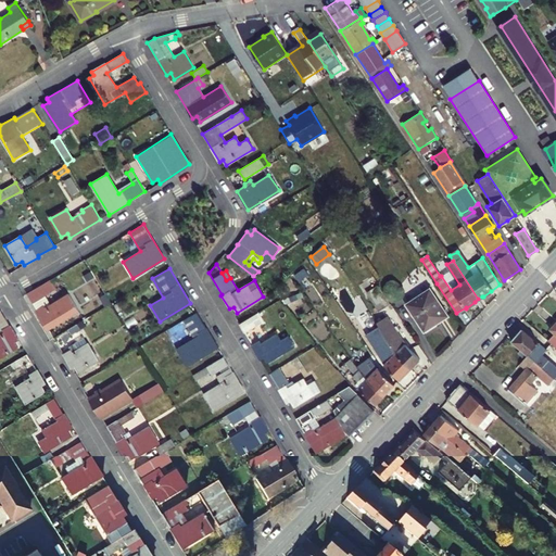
[(55,289),(49,280),(26,293),(48,329),(77,311),(67,294),(50,305),(45,295),(55,289)]
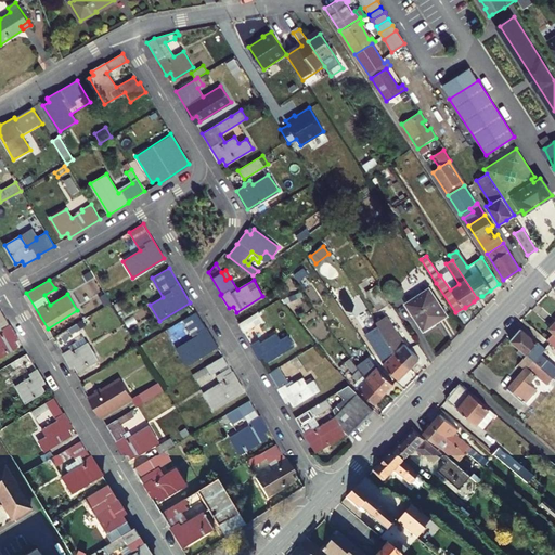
[(390,305),(378,286),(366,293),(378,312),(390,305)]
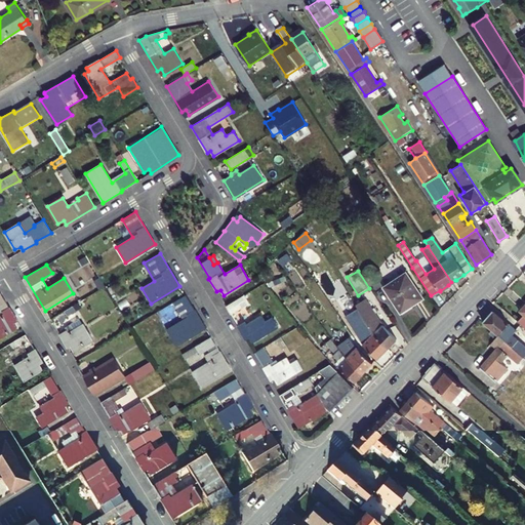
[(422,298),(405,272),(382,287),(400,313),(422,298)]
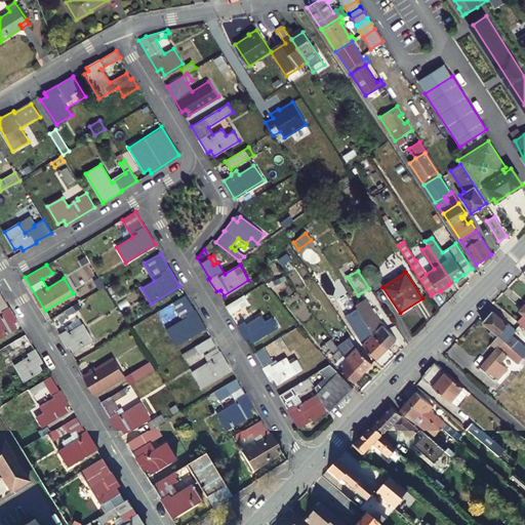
[(8,308),(0,293),(0,336),(16,327),(13,322),(16,320),(9,307),(8,308)]
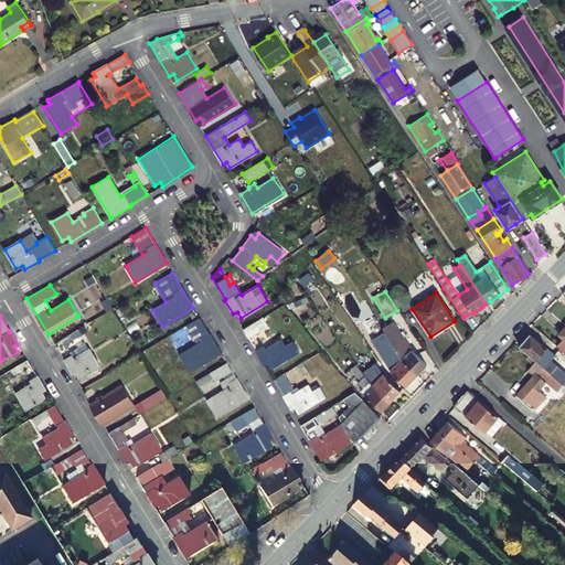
[(221,353),(199,318),(185,326),(198,345),(180,355),(190,372),(221,353)]
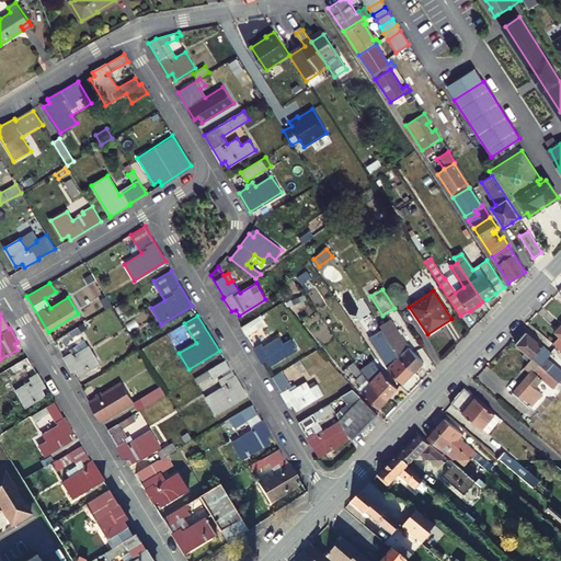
[(261,327),(255,319),(241,327),(247,335),(261,327)]
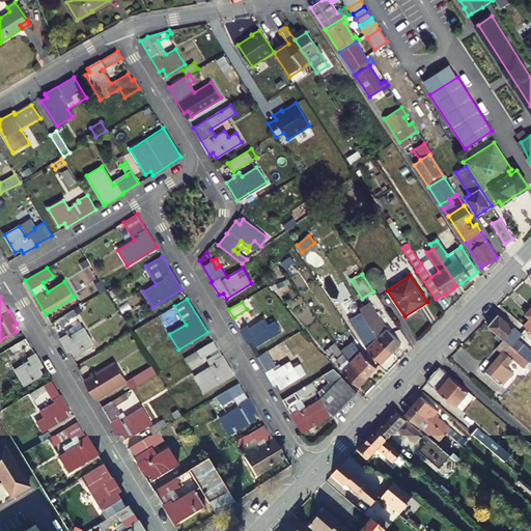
[(360,310),(361,313),(375,336),(391,353),(400,343),(386,330),(368,304),(360,310)]
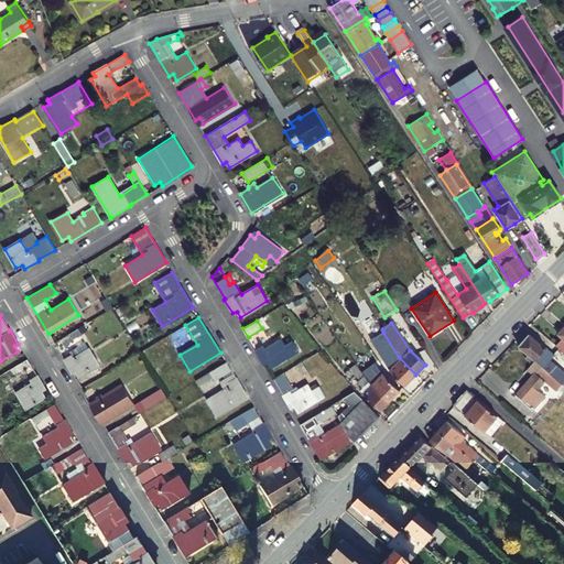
[(82,334),(77,328),(68,334),(72,339),(82,334)]
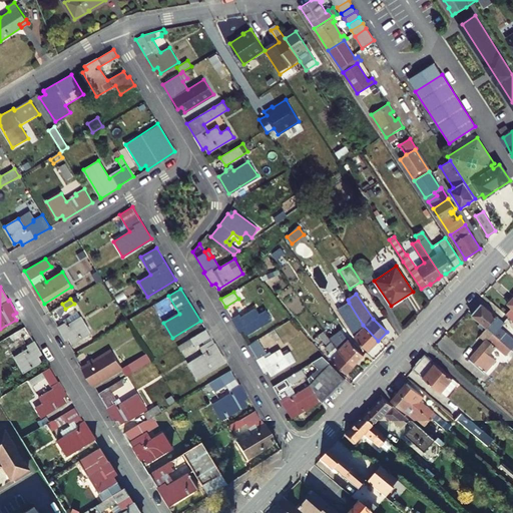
[(304,305),(314,317),(318,313),(308,301),(304,305)]
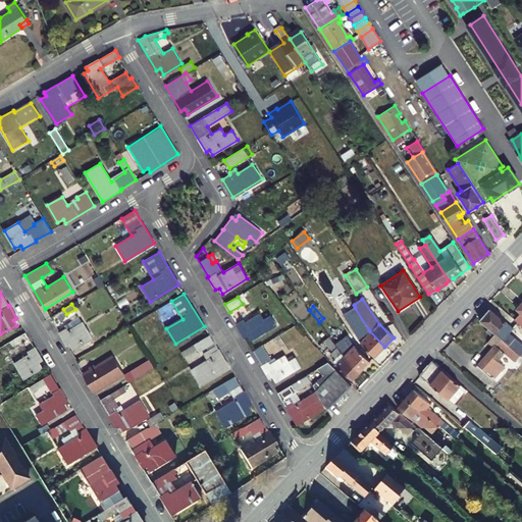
[(369,330),(355,308),(344,315),(361,344),(374,357),(384,347),(369,330)]
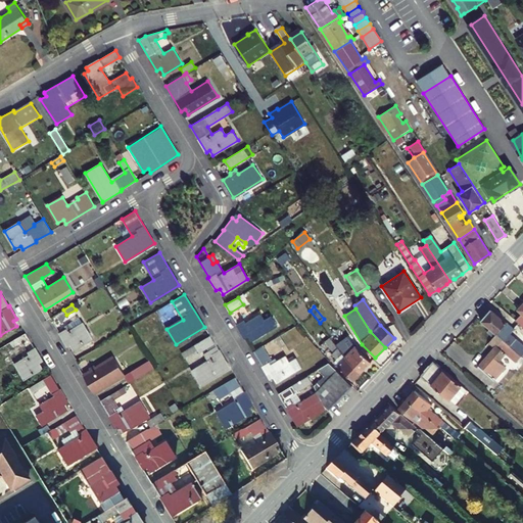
[(515,349),(519,352),(522,347),(522,346),(515,340),(517,338),(503,326),(507,322),(492,308),(482,320),(497,333),(504,339),(515,349)]
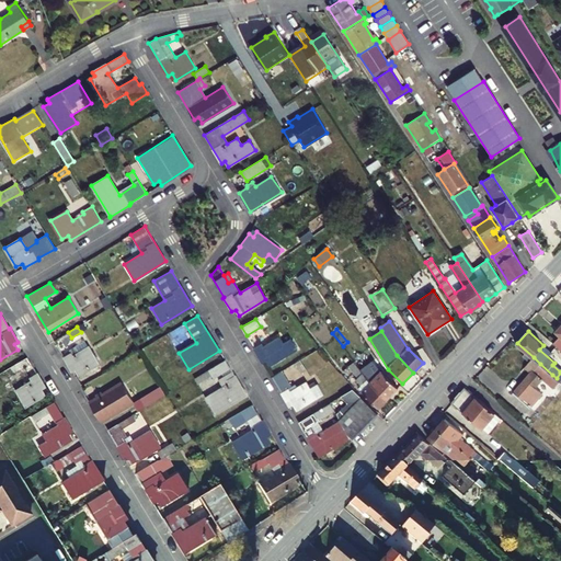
[(283,344),(279,338),(263,346),(262,345),(254,348),(254,350),(261,362),(265,359),(268,365),(296,348),(290,340),(283,344)]
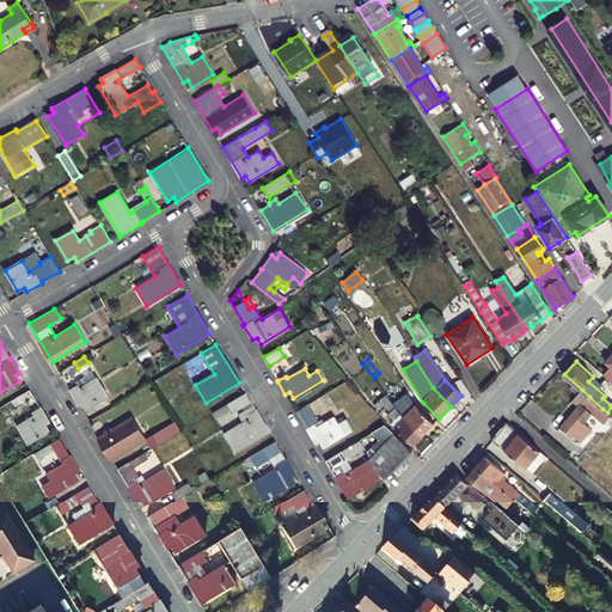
[(108,395),(96,378),(85,384),(81,379),(75,383),(77,385),(68,389),(78,404),(83,403),(86,408),(108,395)]
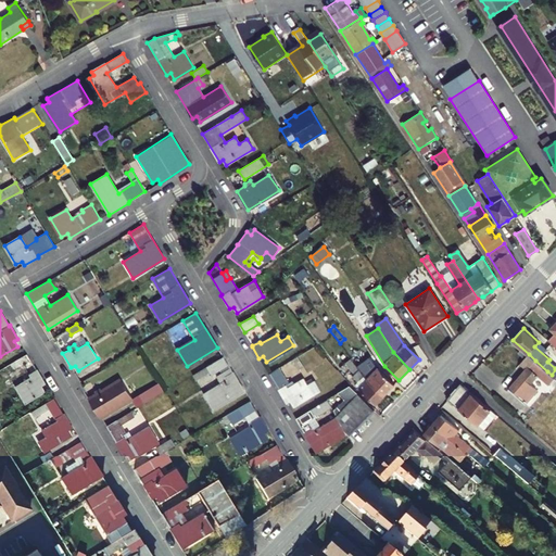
[(36,370),(26,354),(0,369),(0,376),(3,381),(10,378),(13,383),(17,381),(13,373),(25,365),(28,373),(22,376),(23,378),(22,379),(23,382),(15,387),(25,403),(45,391),(40,386),(45,383),(37,369),(36,370)]
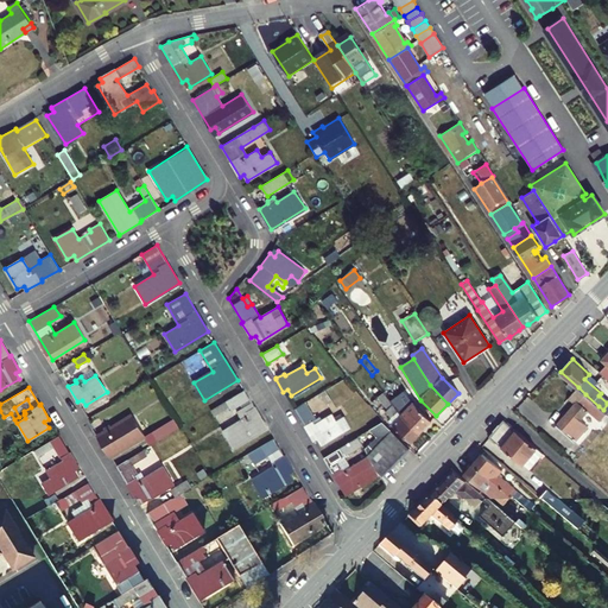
[(586,394),(578,387),(570,397),(577,403),(558,425),(576,441),(590,423),(588,420),(591,416),(587,412),(590,407),(603,418),(607,413),(603,410),(599,406),(586,394)]
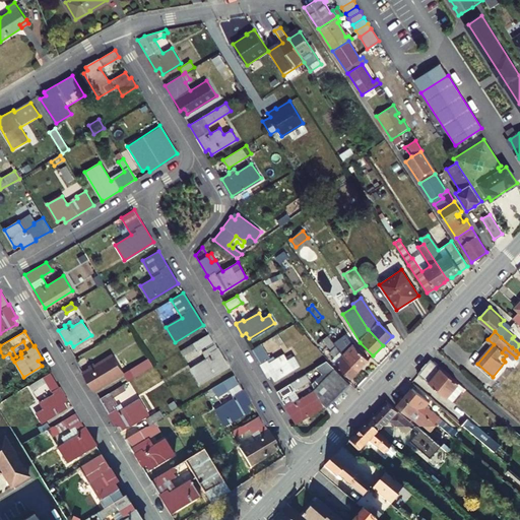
[(282,343),(276,334),(272,337),(278,345),(282,343)]
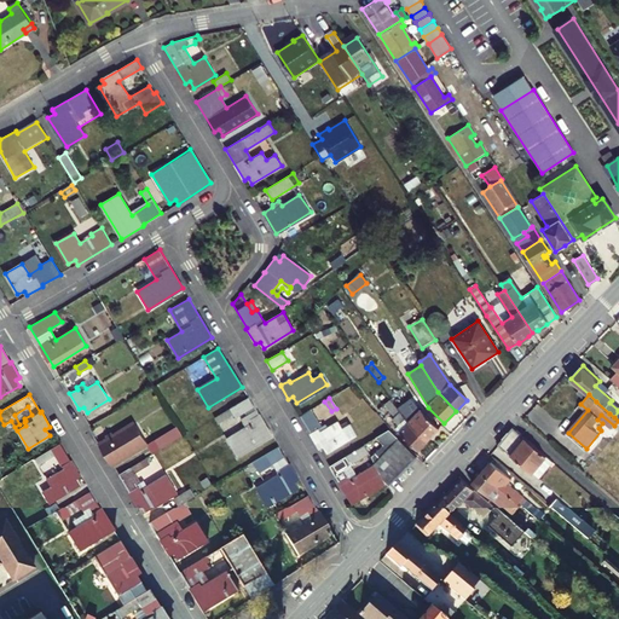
[(408,422),(426,440),(439,428),(421,410),(415,415),(406,403),(398,409),(408,422)]
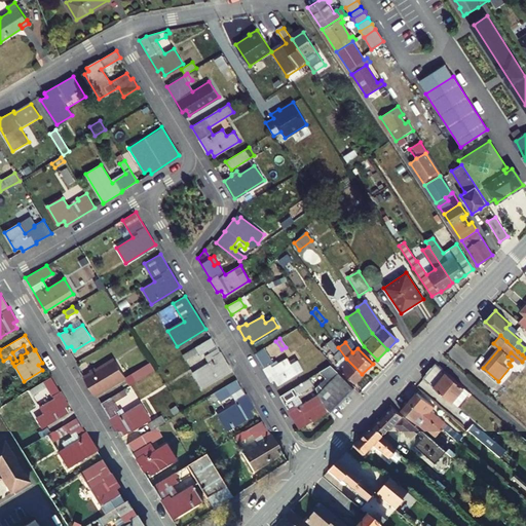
[(200,351),(197,345),(182,354),(185,361),(200,351)]
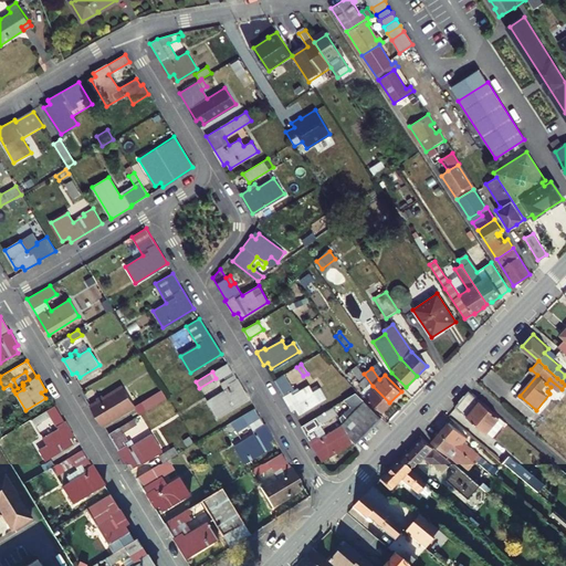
[(373,386),(364,374),(358,377),(368,388),(365,392),(366,394),(365,396),(380,411),(389,402),(373,386)]
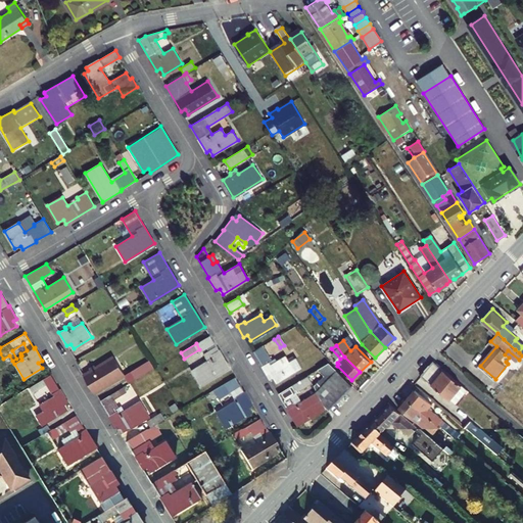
[(230,368),(217,346),(203,353),(207,362),(191,371),(200,385),(229,369),(230,368)]
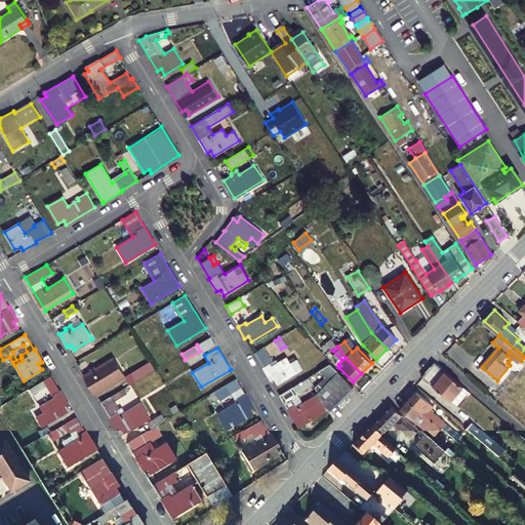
[(272,362),(263,348),(254,353),(271,380),(274,378),(277,385),(303,368),(296,360),(290,364),(286,358),(277,363),(276,360),(272,362)]
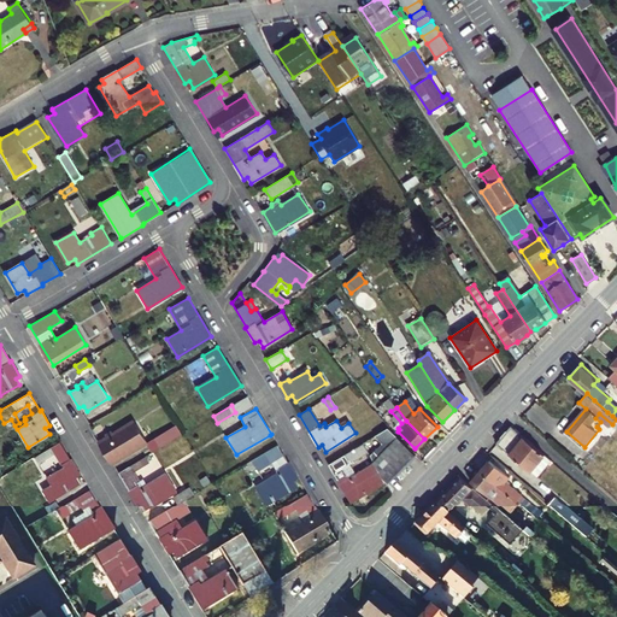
[(136,424),(133,419),(112,433),(115,436),(136,424)]
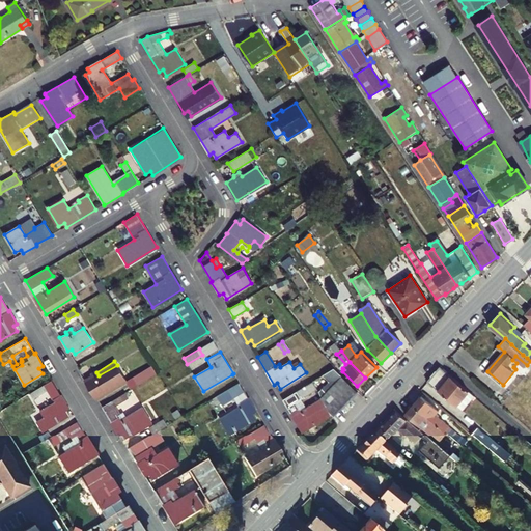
[(127,381),(117,365),(99,375),(96,372),(95,371),(91,374),(92,375),(86,380),(85,381),(96,399),(126,382),(131,390),(157,374),(151,365),(127,381)]
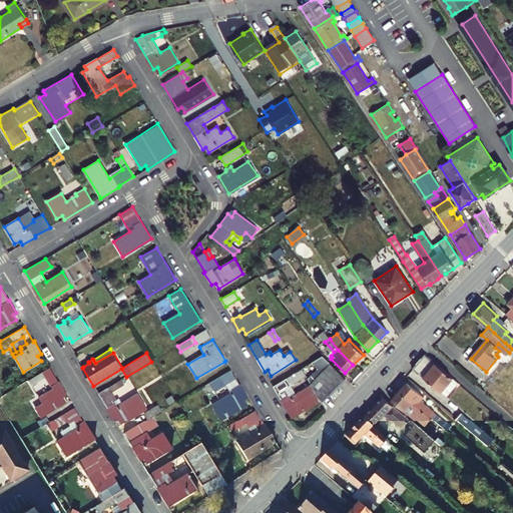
[(436,364),(425,356),(412,370),(423,379),(436,364)]
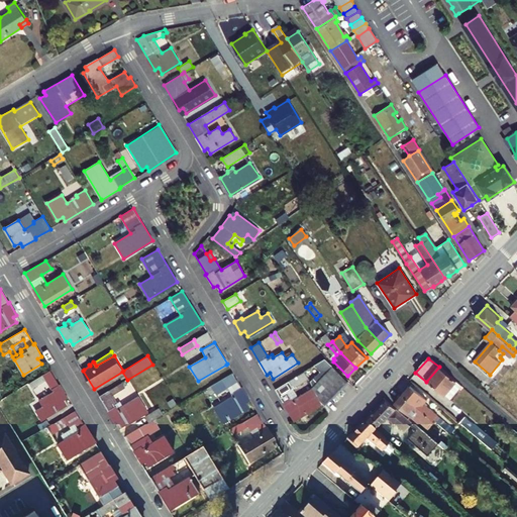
[(324,376),(312,389),(321,404),(323,406),(347,381),(324,359),(313,366),(324,376)]
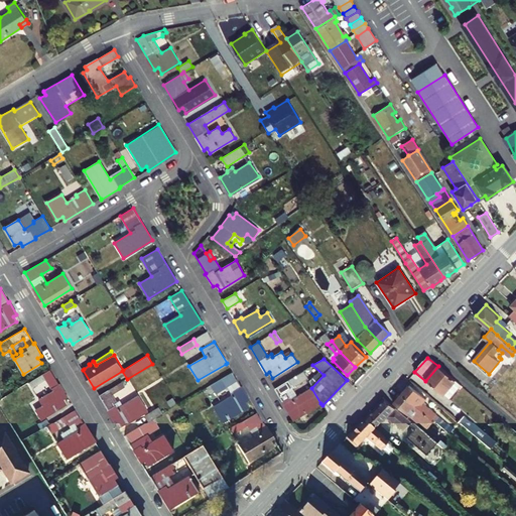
[(438,366),(425,381),(444,397),(457,382),(438,366)]
